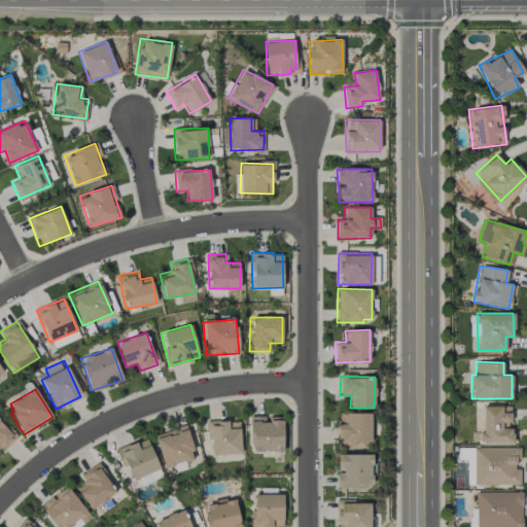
[(478,444),(512,443),(511,405),(482,406),(483,432),(477,432),(478,444)]
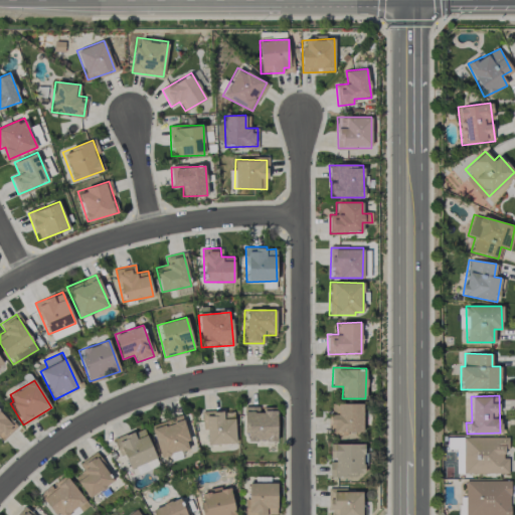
[(362,403),(330,403),(330,434),(362,434),(362,403)]
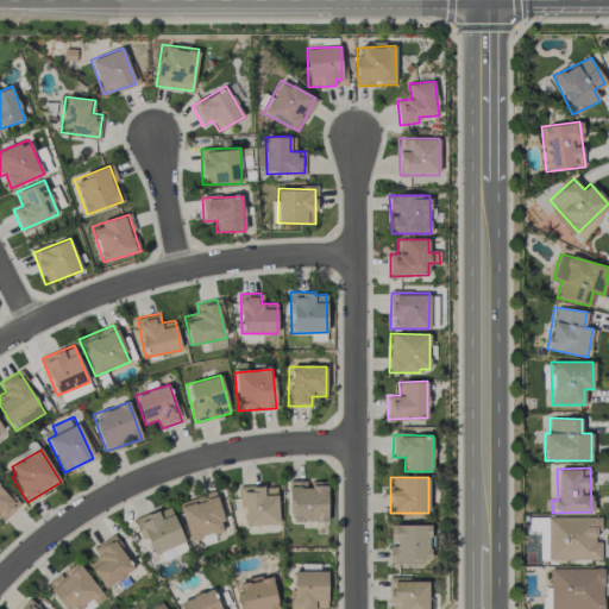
[(327,521),(327,482),(308,482),(308,481),(289,482),(290,522),(327,521)]
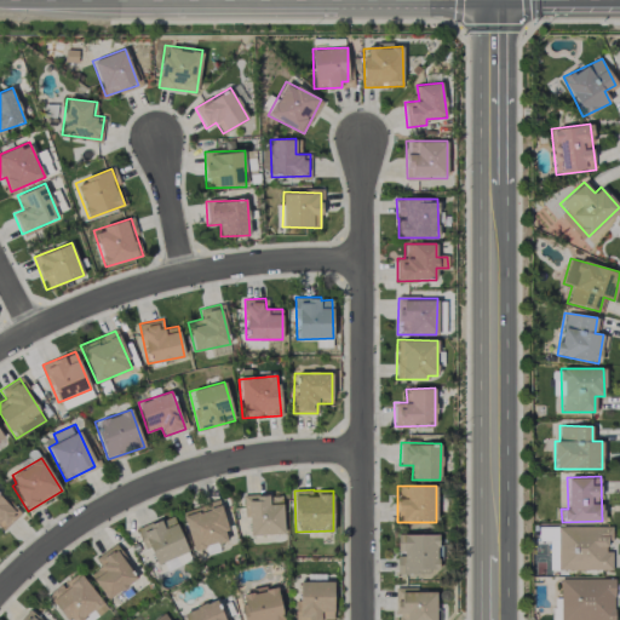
[(283,534),(281,494),(242,495),(244,517),(248,517),(250,535),(283,534)]
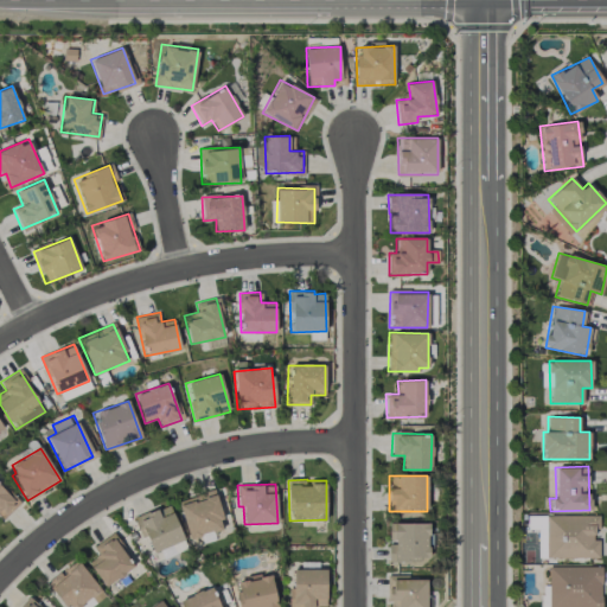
[(0,516),(2,519),(18,504),(0,485),(0,516)]
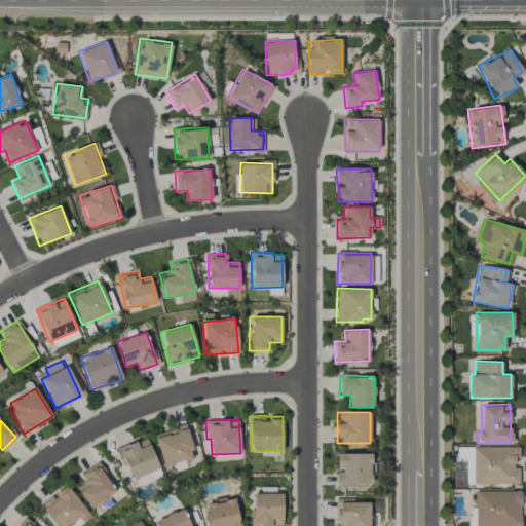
[(162,466),(194,459),(186,424),(154,433),(162,466)]
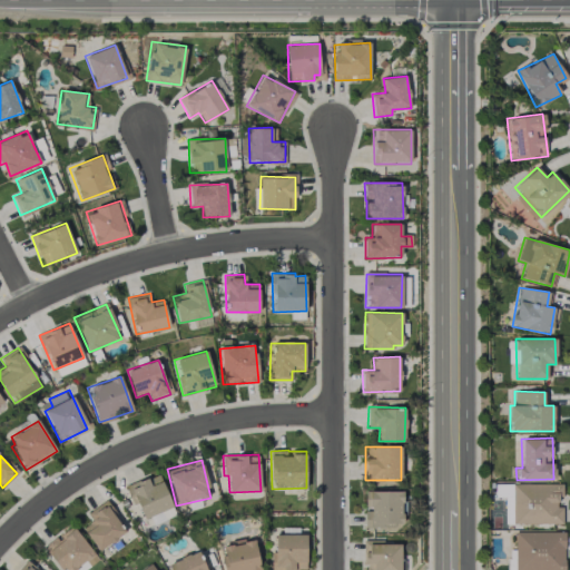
[(140,519),(172,509),(160,473),(129,483),(140,519)]
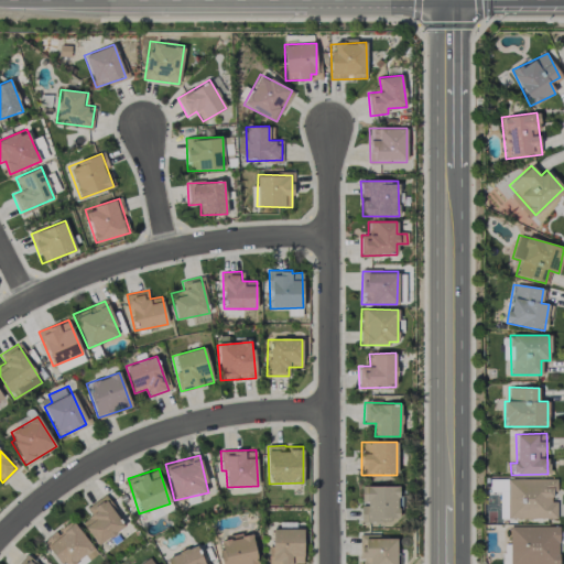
[(554,478),(506,479),(507,519),(556,519),(556,501),(554,501),(554,478)]
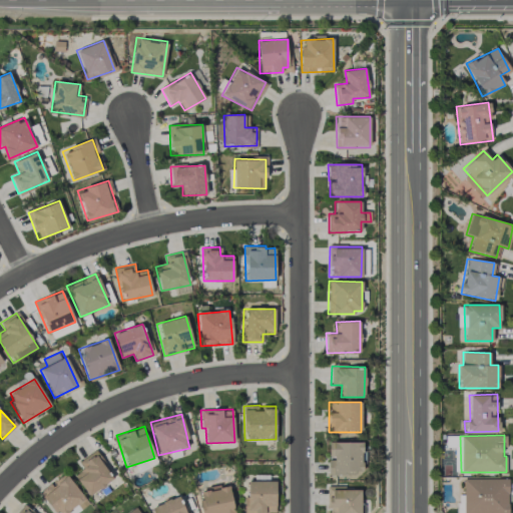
[(362,442),(329,442),(329,474),(362,474),(362,442)]
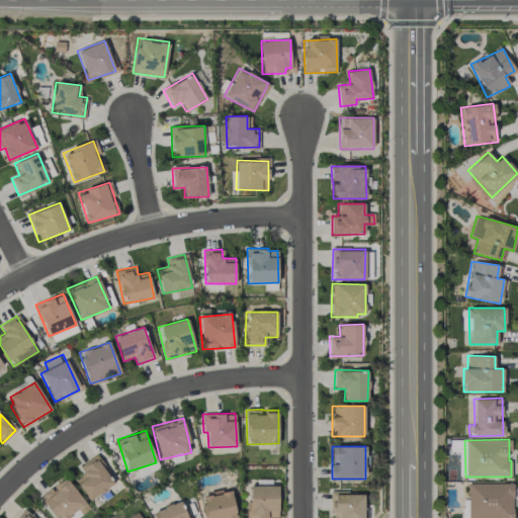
[(79,466),(84,473),(75,480),(89,501),(115,484),(96,455),(79,466)]
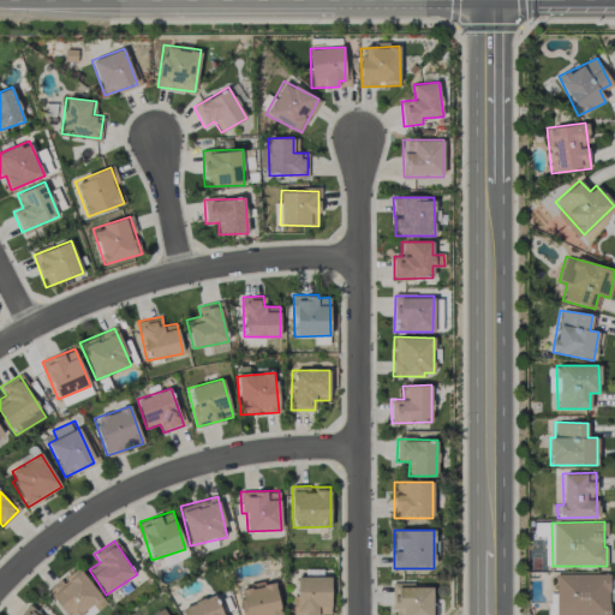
[(66,614),(78,614),(102,599),(79,567),(48,589),(66,614)]
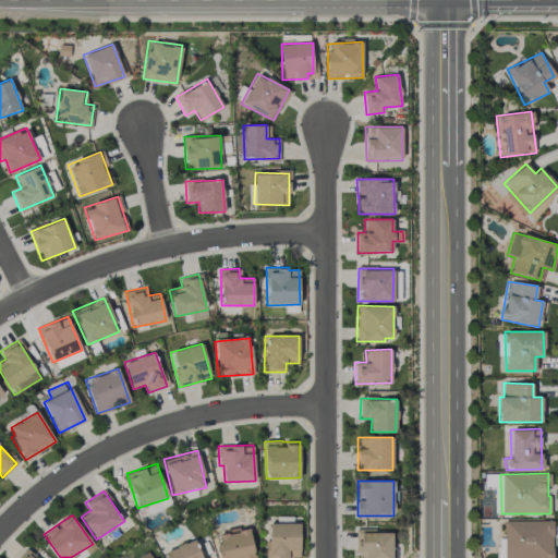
[(553,557),(552,520),(504,521),(504,557),(553,557)]
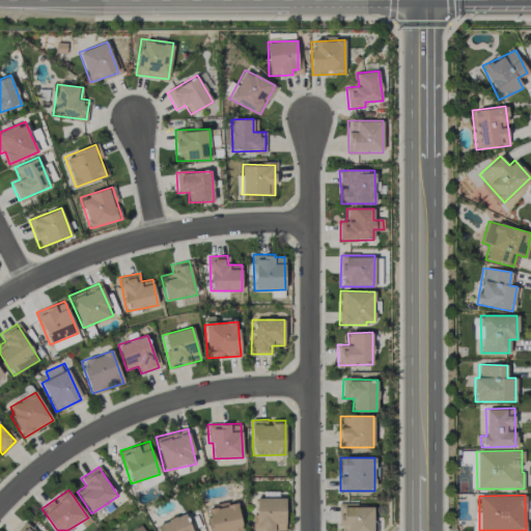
[(254,497),(253,530),(284,530),(285,498),(254,497)]
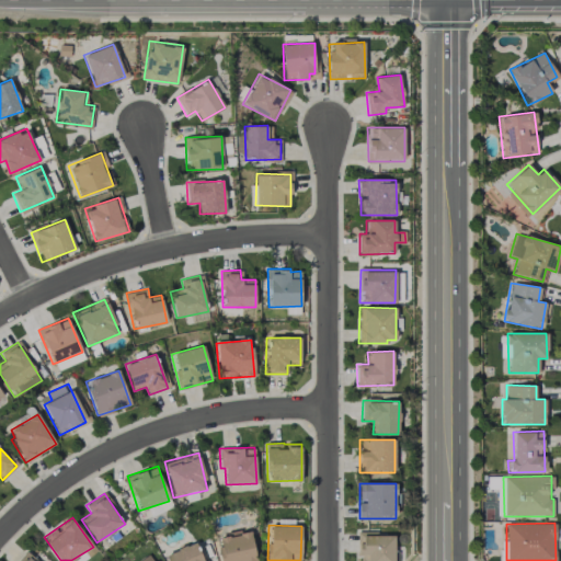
[(255,560),(250,530),(216,537),(220,560),(255,560)]
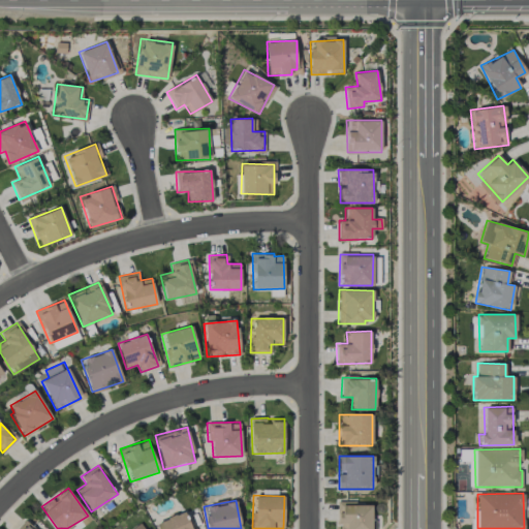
[(371,528),(371,504),(355,505),(355,501),(338,501),(338,528),(371,528)]
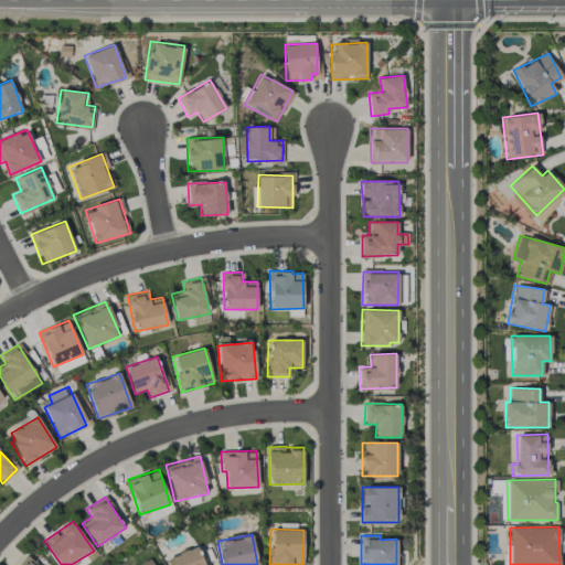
[(205,564),(198,545),(167,558),(169,564),(205,564)]
